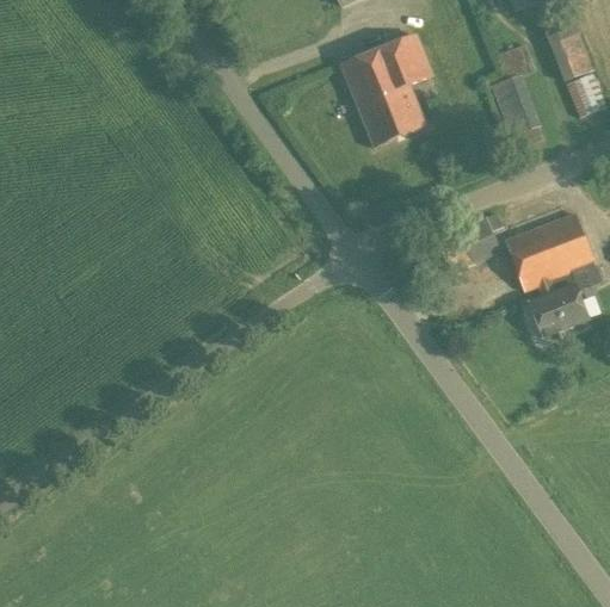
[(511,0),(516,11),(543,0),(511,0)]
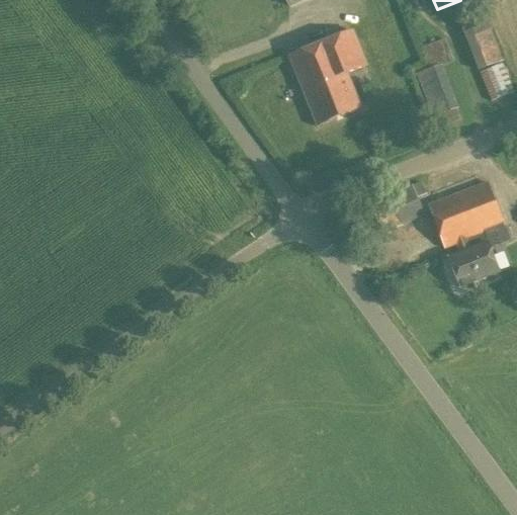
[(461,22),(479,69),(505,59),(487,12),(461,22)]
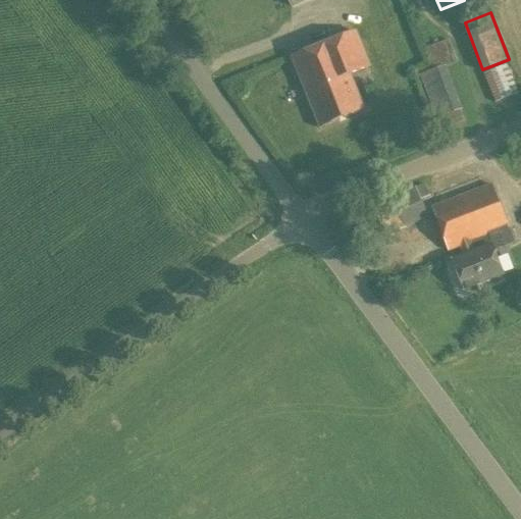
[(370,63),(357,30),(293,55),(320,124),(364,106),(351,71),(370,63)]
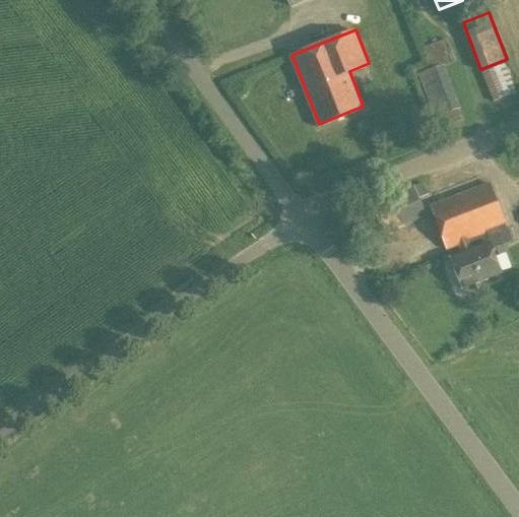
[(446,38),(417,50),(426,70),(418,73),(441,128),(464,118),(460,107),(462,106),(445,65),(456,61),(446,38)]
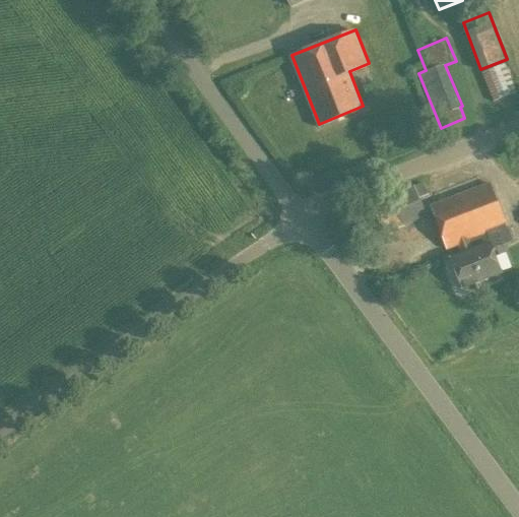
[(517,90),(506,62),(482,71),(495,100),(517,90)]
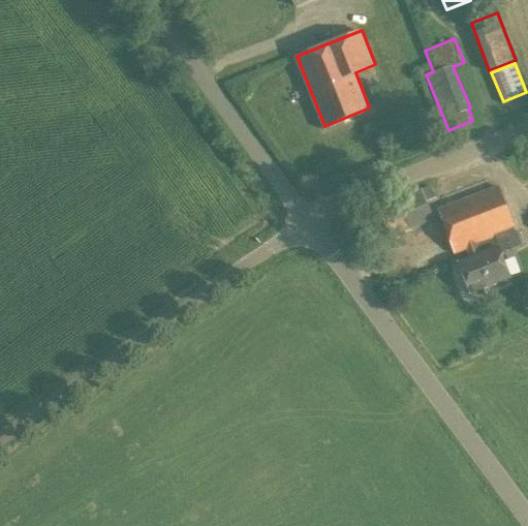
[(402,194),(408,205),(402,208),(396,197),(358,216),(373,247),(435,216),(426,198),(436,195),(431,183),(402,194)]
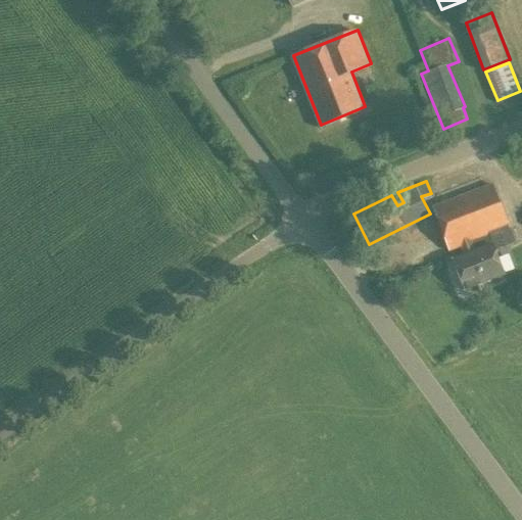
[(451,248),(465,242),(469,252),(455,258),(467,288),(505,274),(495,248),(515,240),(509,225),(510,225),(493,184),(435,205),(451,248)]
